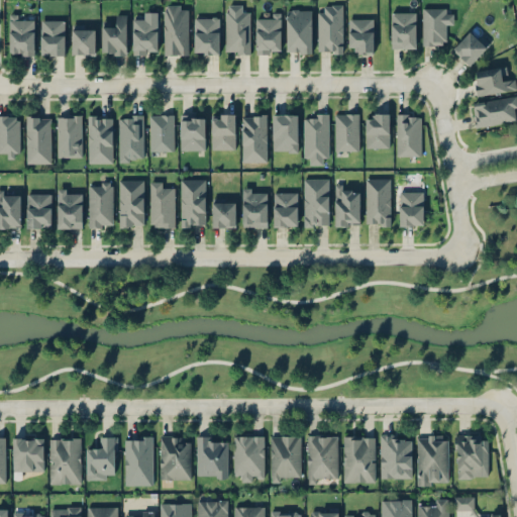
[(163,54),(188,54),(188,4),(163,4),(163,54)]
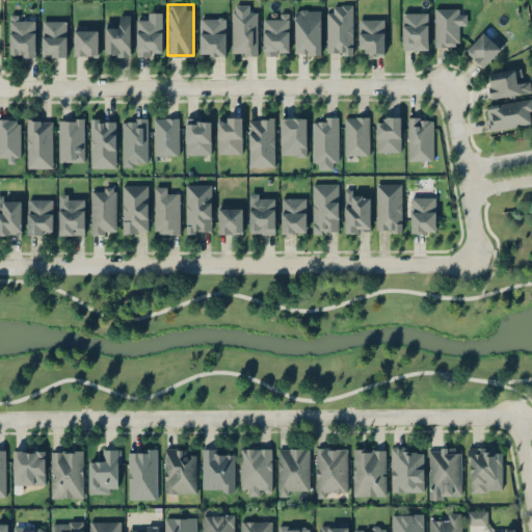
[(257,4),(231,4),(231,54),(257,54),(257,4)]
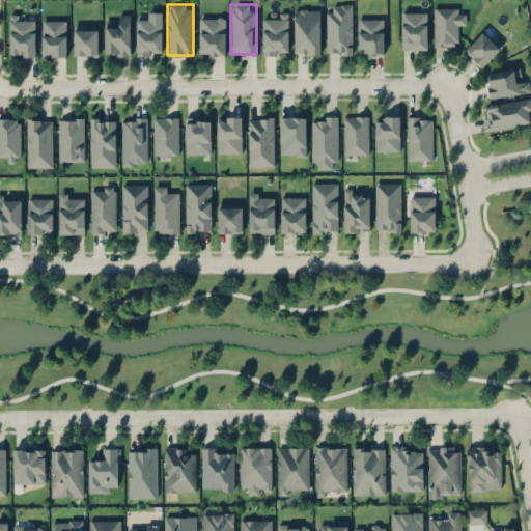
[(352,4),(326,4),(326,53),(352,53),(352,4)]
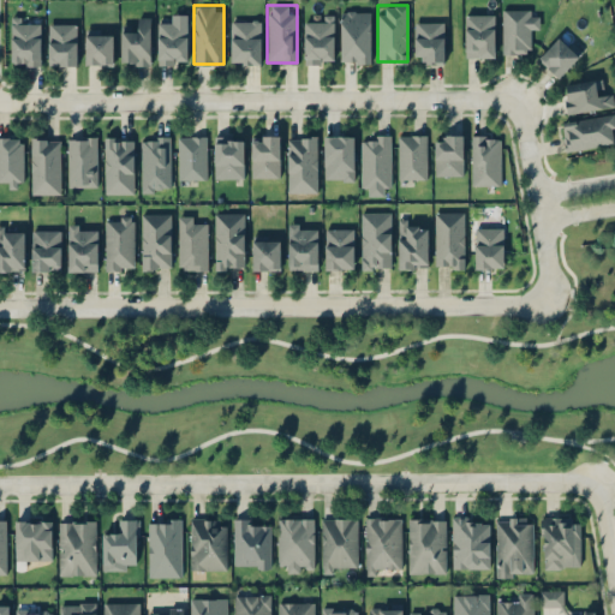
[(501,52),(526,52),(526,31),(537,31),(537,9),(501,9),(501,52)]
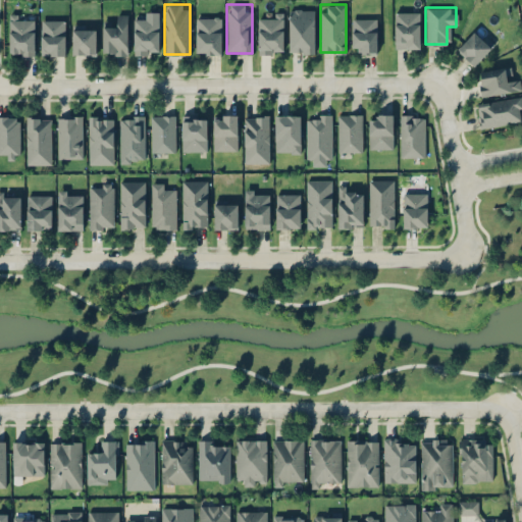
[(289,52),(315,52),(315,9),(289,9),(289,52)]
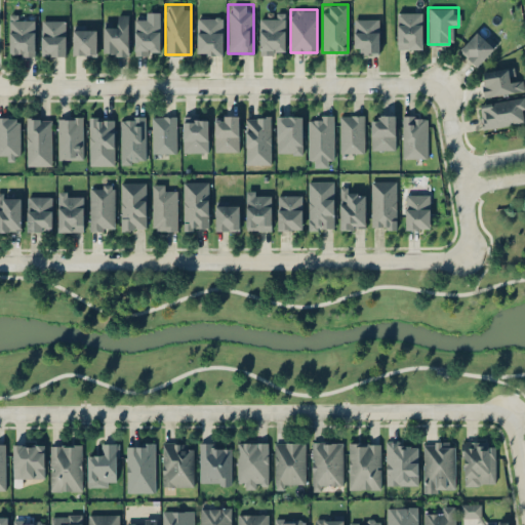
[(397,47),(421,47),(421,11),(397,11),(397,47)]
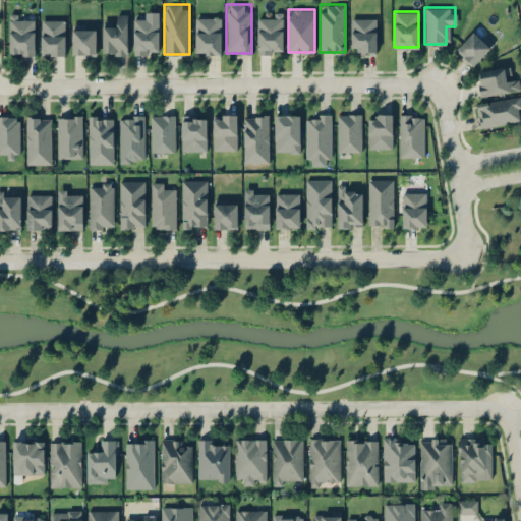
[(256,53),(282,53),(282,12),(256,12),(256,53)]
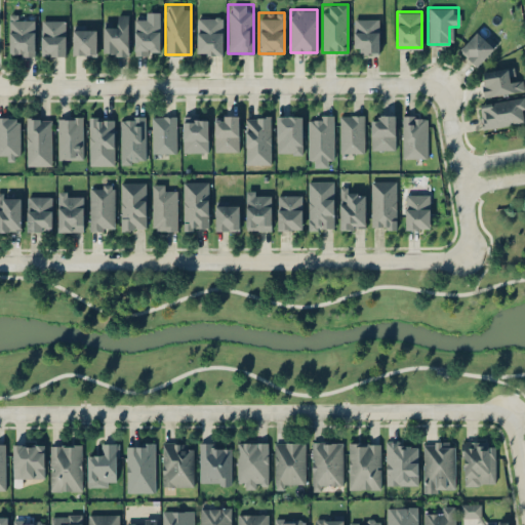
[(128,13),(117,13),(117,25),(104,25),(104,54),(128,54),(128,13)]
